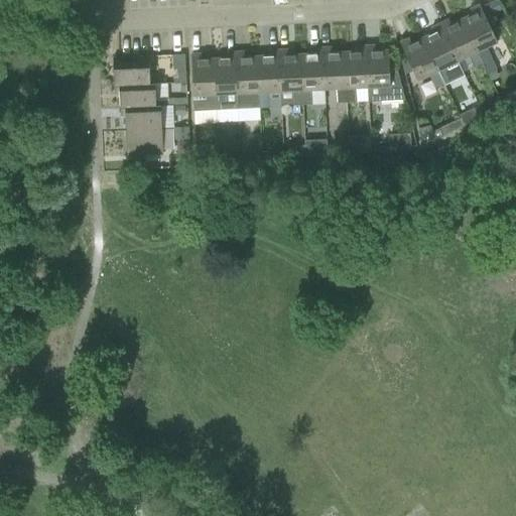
[(497,1),(488,5),(492,14),(501,10),(497,1)]
